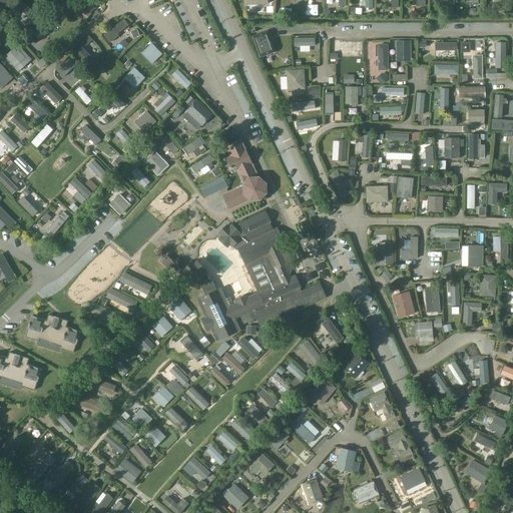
[(71,0),(70,1),(85,19),(91,14),(80,1),(81,0),(71,0)]
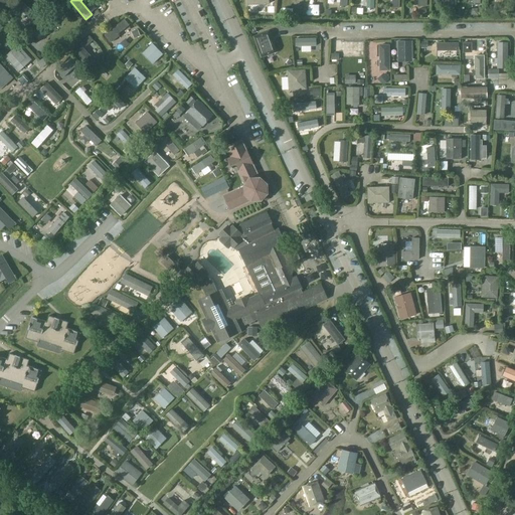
[(299,0),(305,12),(318,6),(315,0),(299,0)]
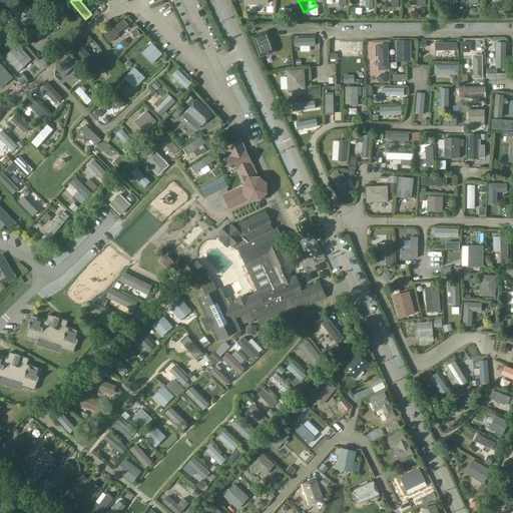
[(344,0),(336,0),(337,13),(345,13),(344,0)]
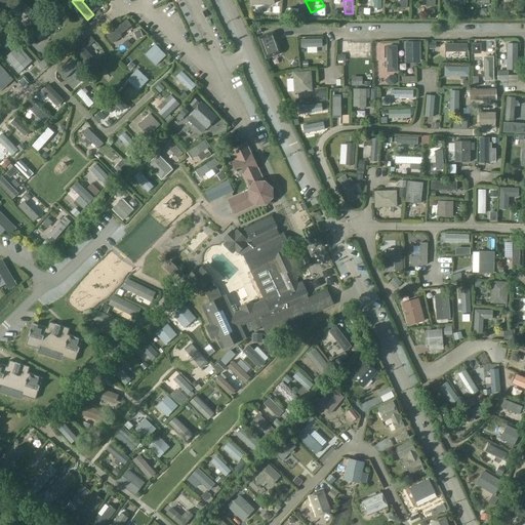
[(380,15),(380,0),(370,0),(370,15),(380,15)]
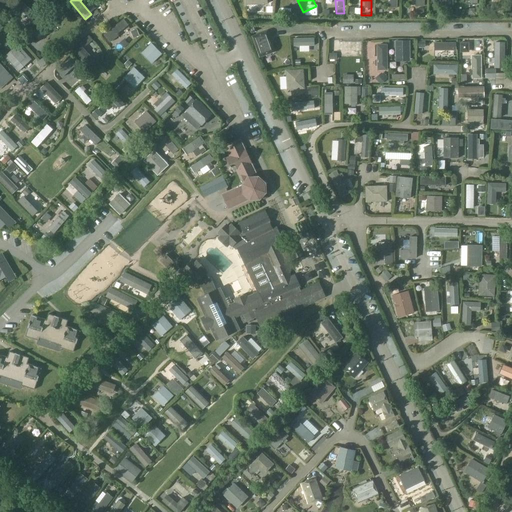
[(50,18),(33,34),(39,40),(56,25),(50,18)]
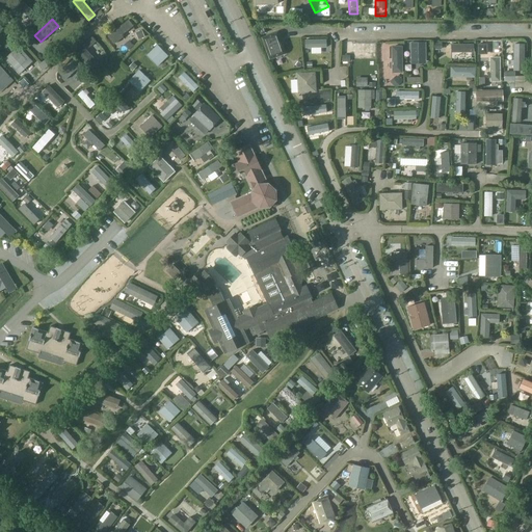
[(121,35),(133,26),(128,20),(108,35),(114,44),(123,37),(121,35)]
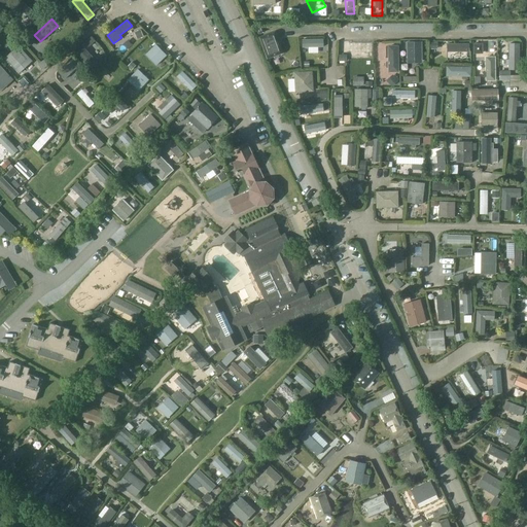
[(275,33),(260,38),(268,58),(282,53),(275,33)]
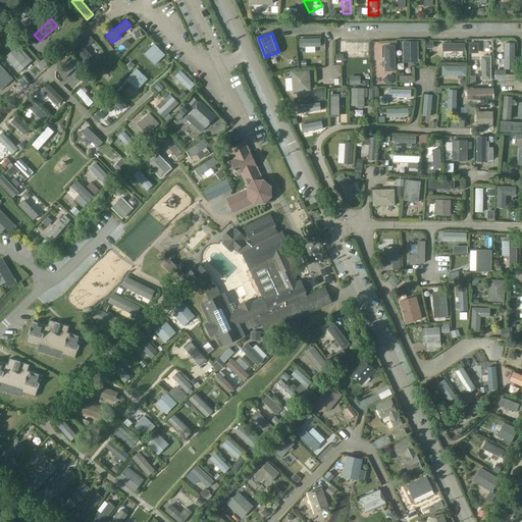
[(315,45),(315,61),(322,62),(322,39),(300,39),(300,45),(315,45)]
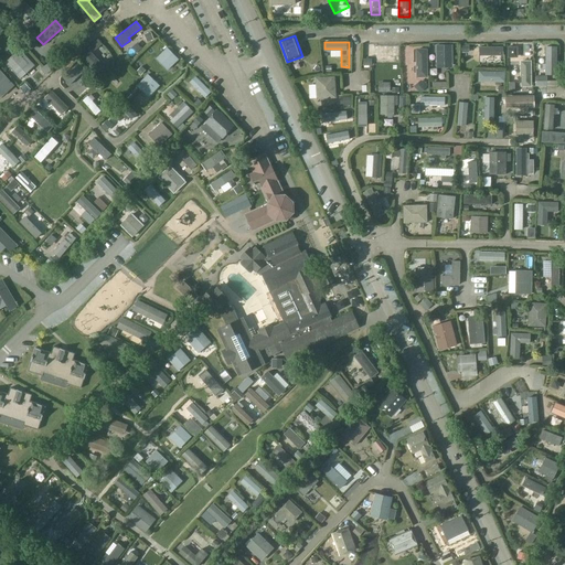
[(436,45),(436,63),(452,63),(451,45),(436,45)]
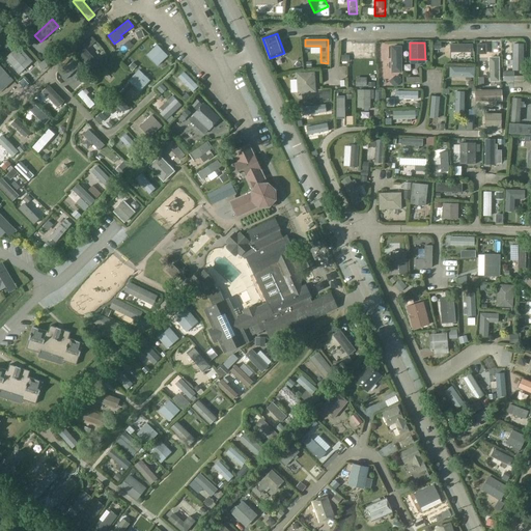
[(351,44),(351,51),(365,51),(365,56),(369,56),(369,51),(373,51),(373,44),(351,44)]
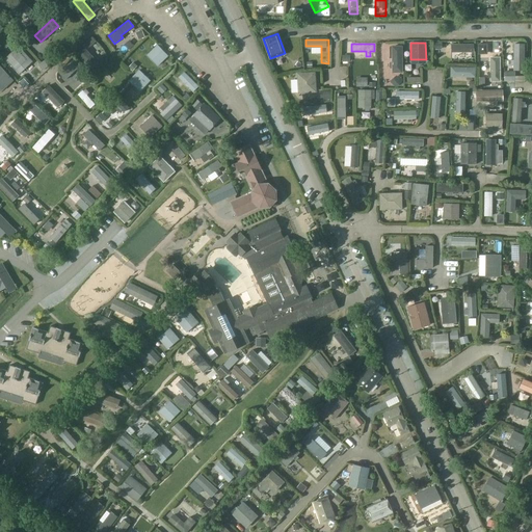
[(158,45),(148,55),(158,65),(168,56),(158,45)]
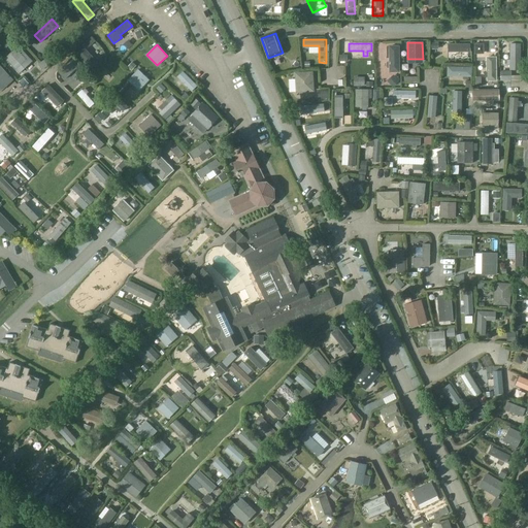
[(507,60),(507,65),(509,65),(509,70),(520,70),(520,44),(509,44),(509,60),(507,60)]
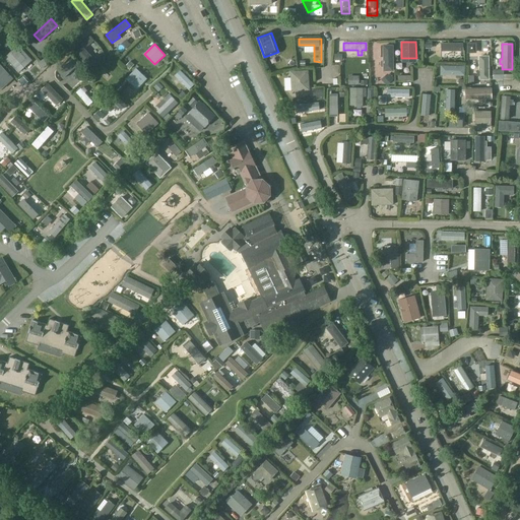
[(383,61),(381,61),(381,67),(383,67),(383,71),(393,71),(393,45),(383,45),(383,61)]
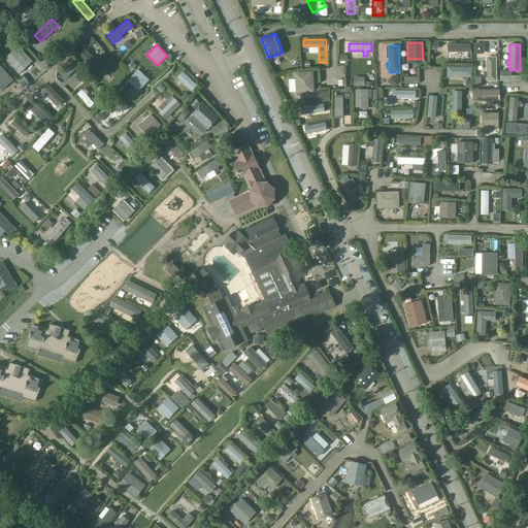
[(5,59),(17,70),(27,60),(23,55),(25,53),(20,46),(18,50),(17,48),(5,59)]
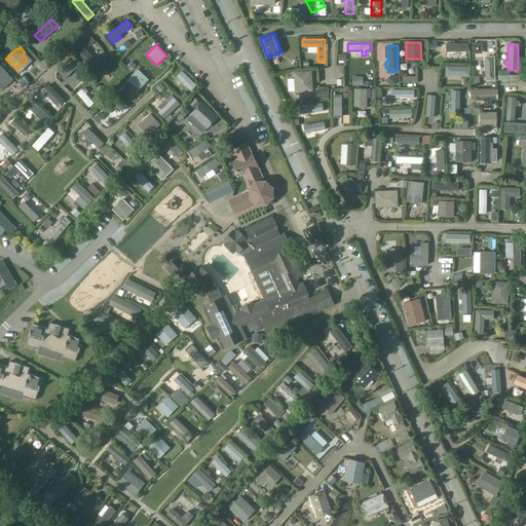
[(83,48),(77,53),(91,71),(99,65),(83,48)]
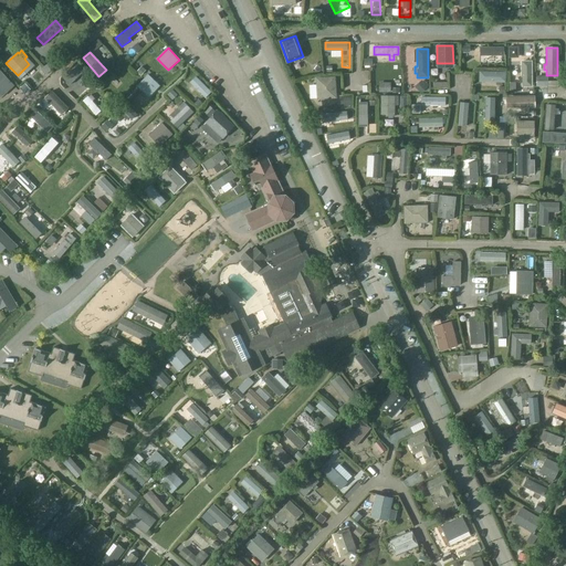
[(522,77),(519,77),(519,83),(522,83),(522,87),(532,86),(532,61),(521,61),(522,77)]
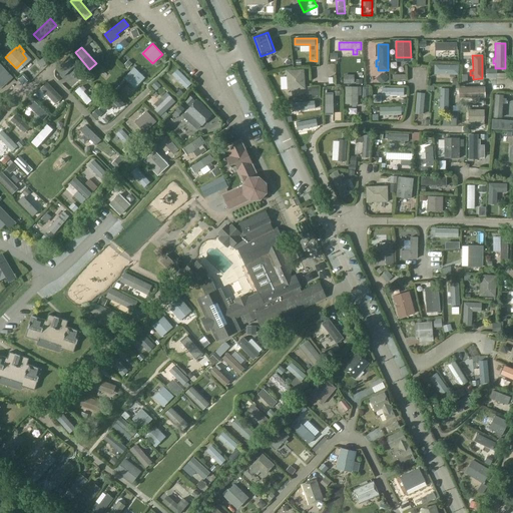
[(127,69),(132,64),(128,60),(123,65),(127,69)]
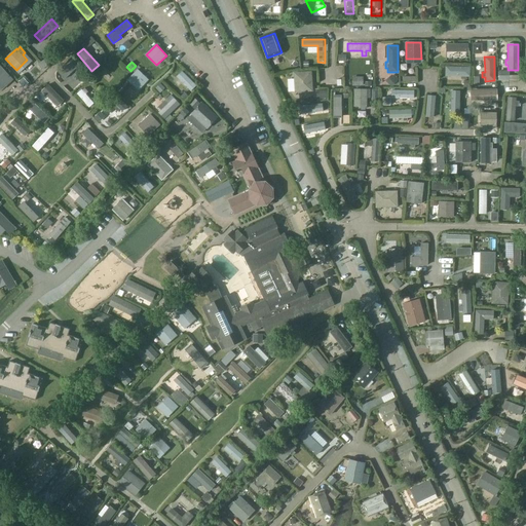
[(13,80),(0,65),(0,87),(2,90),(13,80)]
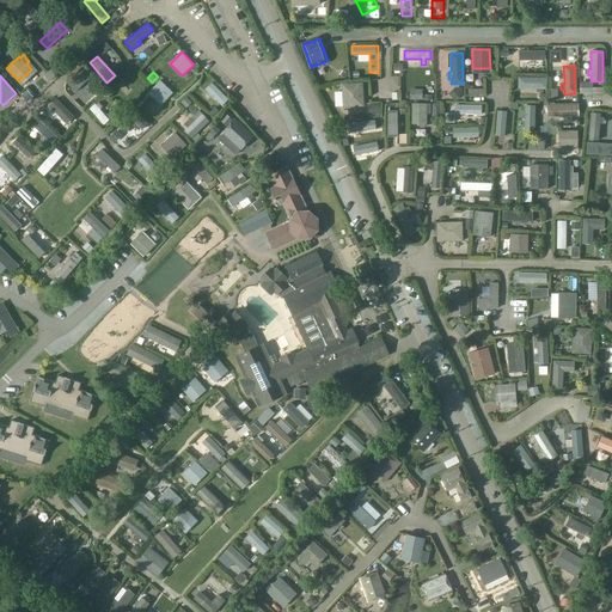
[(519,78),(519,89),(546,89),(546,78),(519,78)]
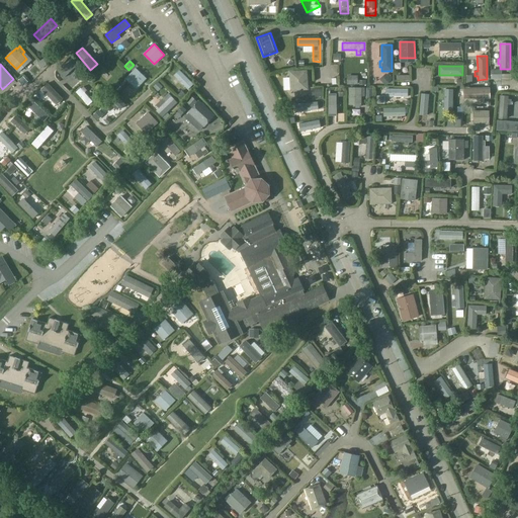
[(136,69),(126,78),(137,89),(147,79),(136,69)]
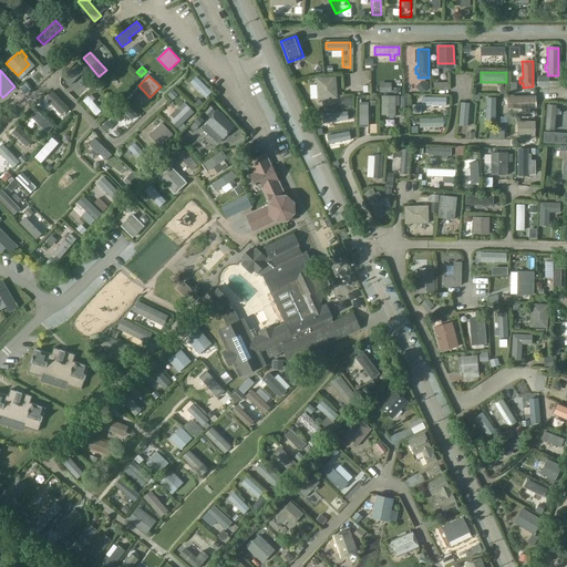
[(336,76),(317,79),(318,100),(337,99),(336,76)]
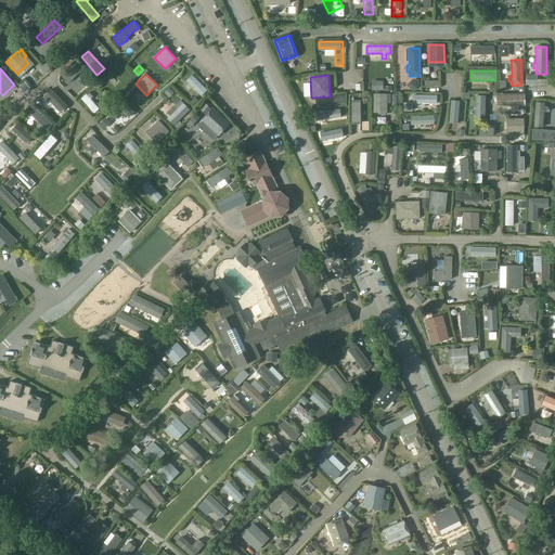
[(50,90),(44,95),(61,112),(66,105),(50,90)]
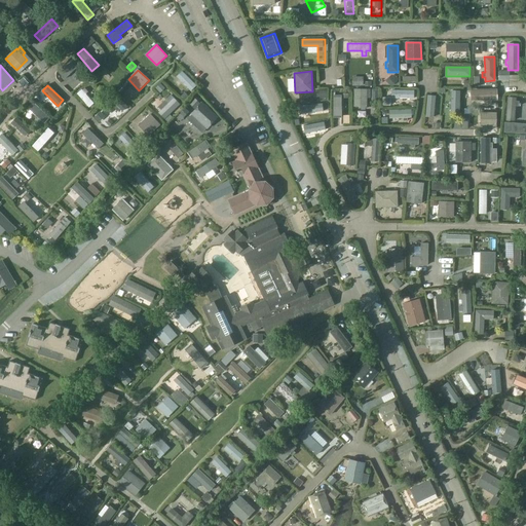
[(353,89),(353,106),(366,106),(367,98),(370,98),(370,89),(353,89)]
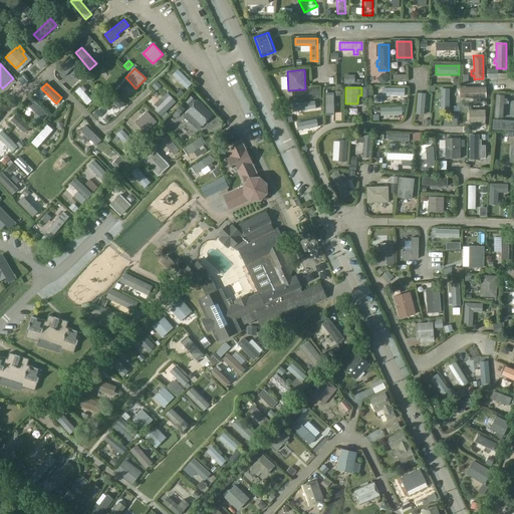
[(460,98),(485,97),(485,87),(459,87),(460,98)]
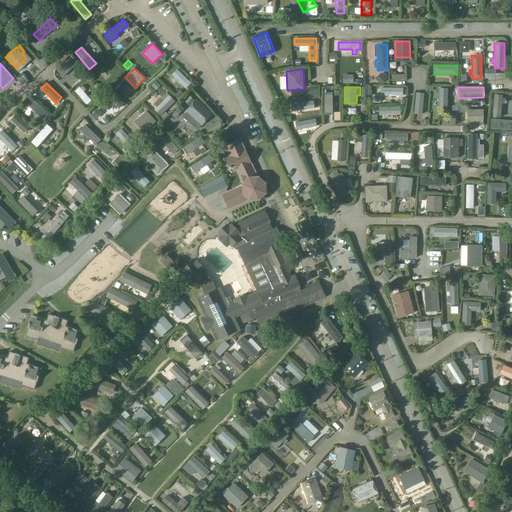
[(154,98),(159,94),(155,88),(149,92),(154,98)]
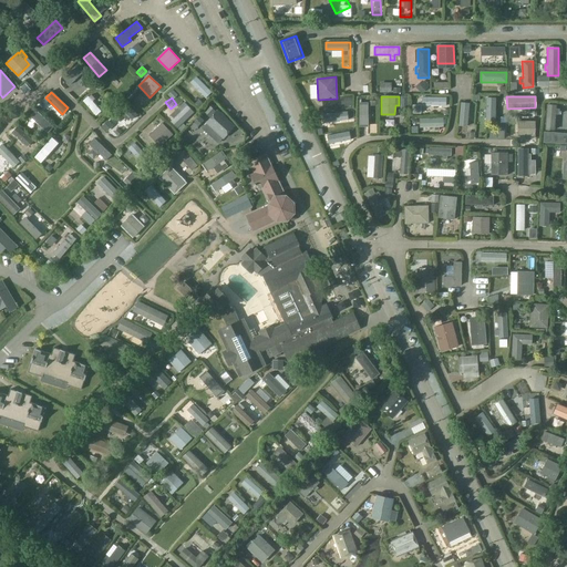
[(440,104),(445,104),(445,99),(422,99),(422,104),(436,104),(436,109),(440,109),(440,104)]
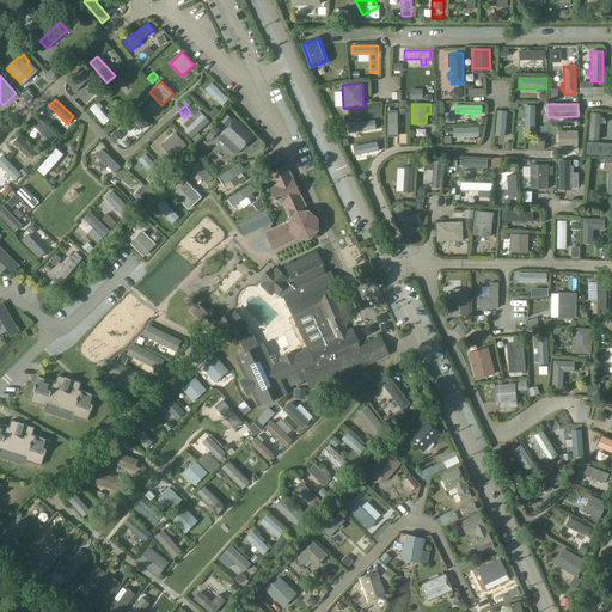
[(136,111),(120,127),(126,134),(138,123),(144,130),(150,124),(136,111)]
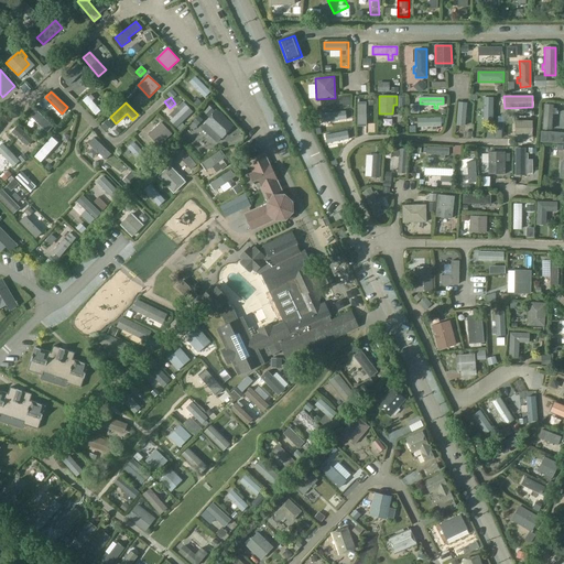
[(553,109),(553,105),(544,105),(542,129),(551,130),(552,114),(555,114),(556,109),(553,109)]
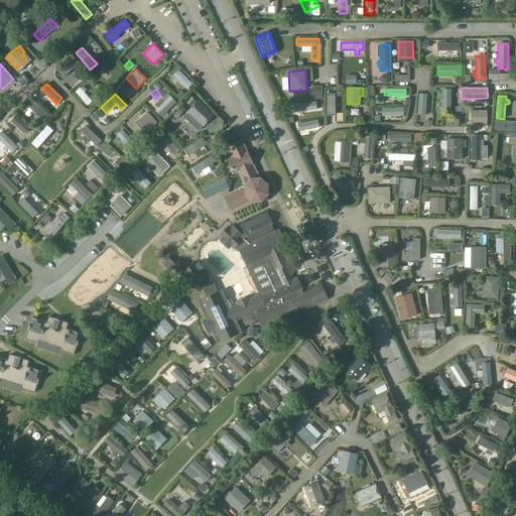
[(166,111),(176,102),(170,97),(164,102),(161,99),(155,105),(158,108),(156,111),(164,120),(169,115),(166,111)]
